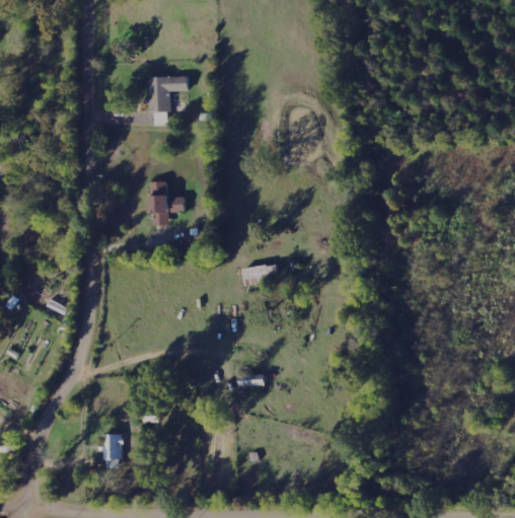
[(187,90),(187,76),(146,77),(147,112),(153,111),(153,126),(168,125),(167,91),(187,90)]
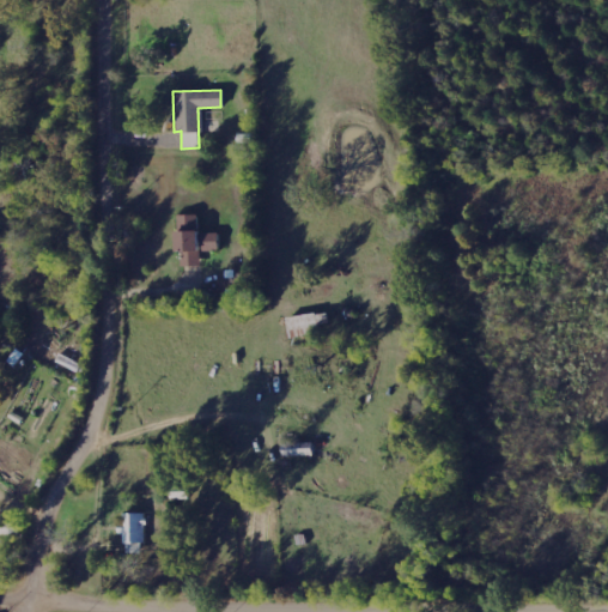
[(217,250),(216,232),(196,234),(195,213),(174,214),(176,266),(198,266),(198,252),(217,250)]
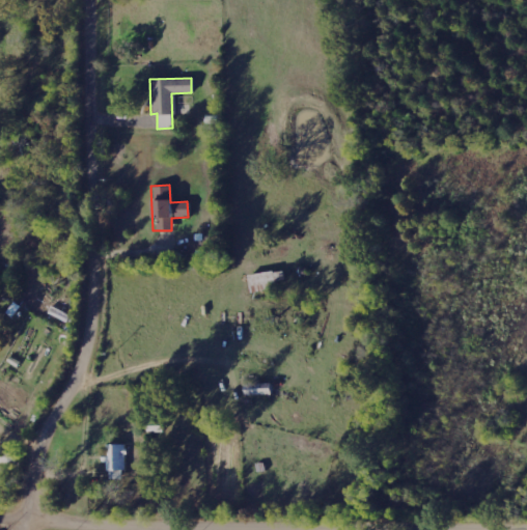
[(246,274),(248,290),(283,286),(282,271),(246,274)]
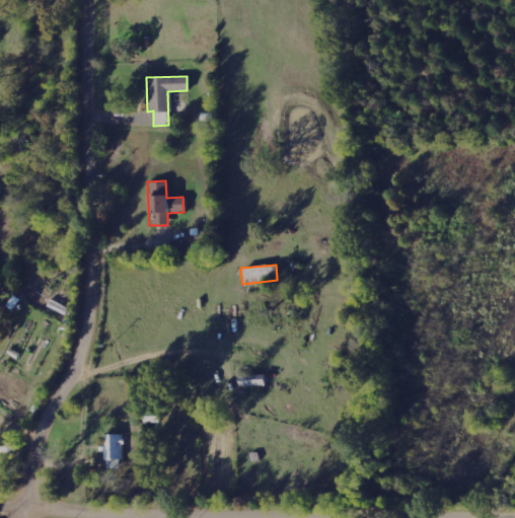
[(237,386),(265,385),(264,375),(237,376),(237,386)]
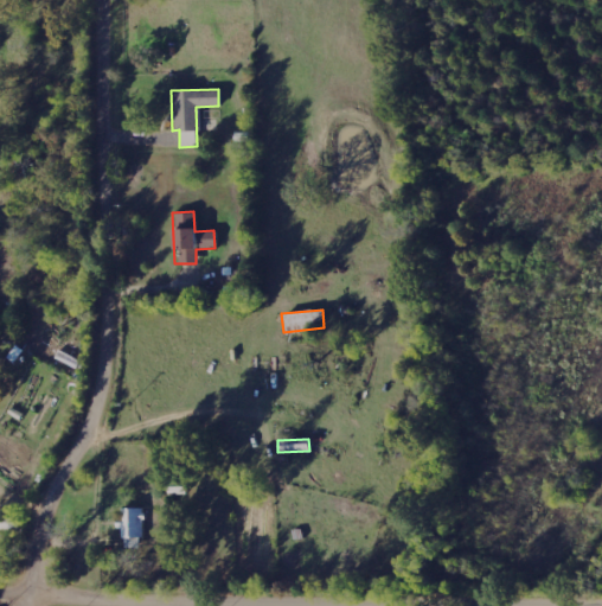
[(140,508),(117,508),(117,529),(121,529),(122,547),(141,547),(140,508)]
